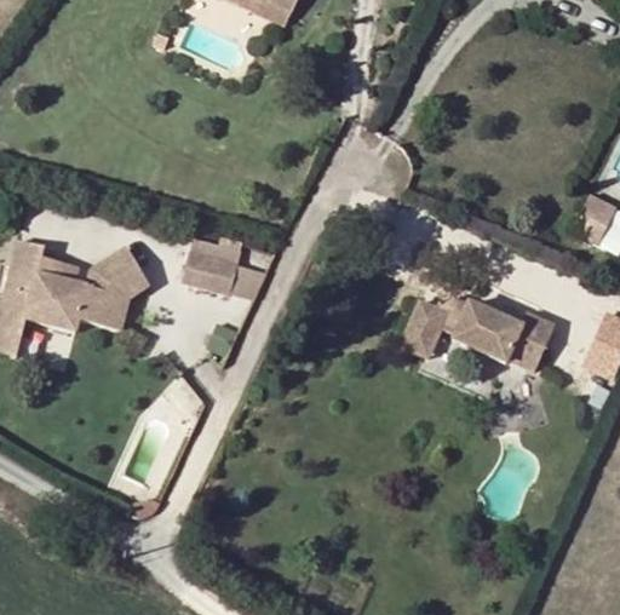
[(231,0),(281,22),(287,9),(269,0),(231,0)]
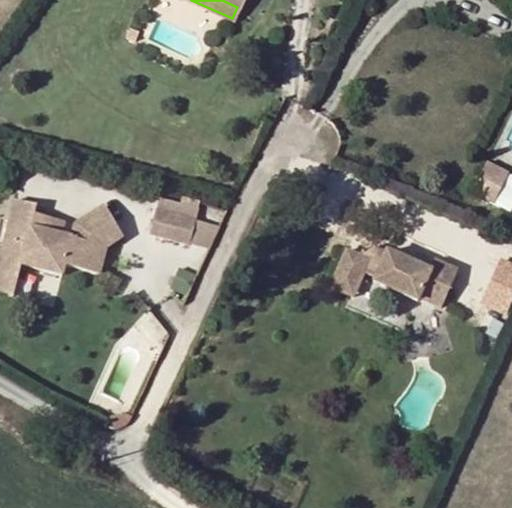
[(478,159),(470,176),(494,188),(502,170),(478,159)]
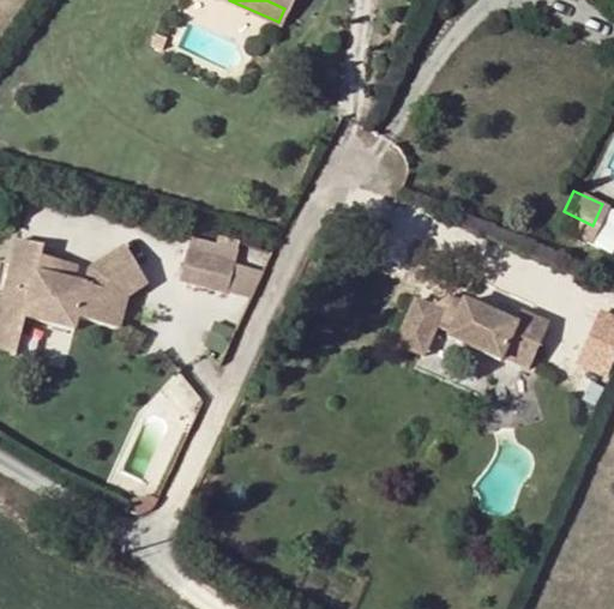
[(593,225),(564,211),(558,225),(588,239),(593,225)]
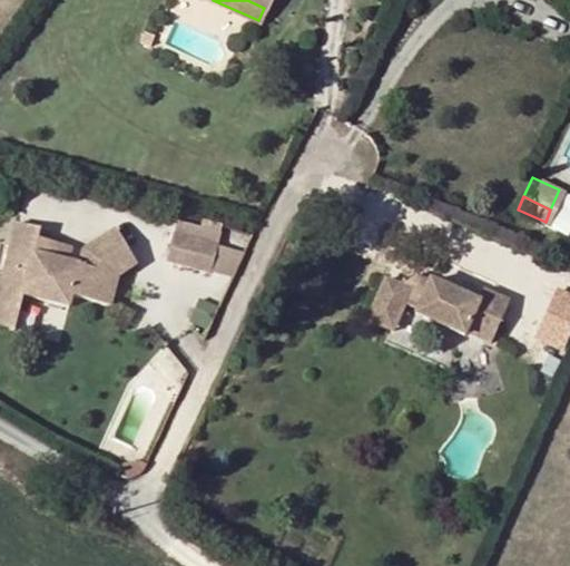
[(40,225),(16,221),(1,276),(0,275),(0,299),(20,305),(22,305),(23,292),(69,303),(71,293),(110,303),(118,273),(137,261),(117,226),(82,246),(79,260),(36,249),(39,235),(40,225)]
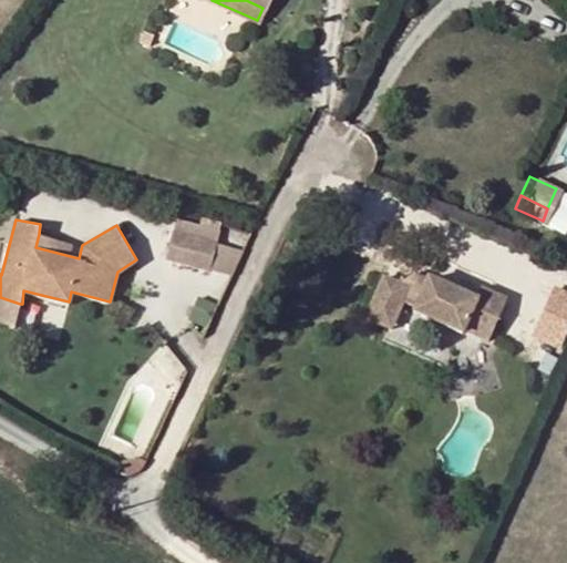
[(217,239),(175,228),(167,257),(209,268),(217,239)]
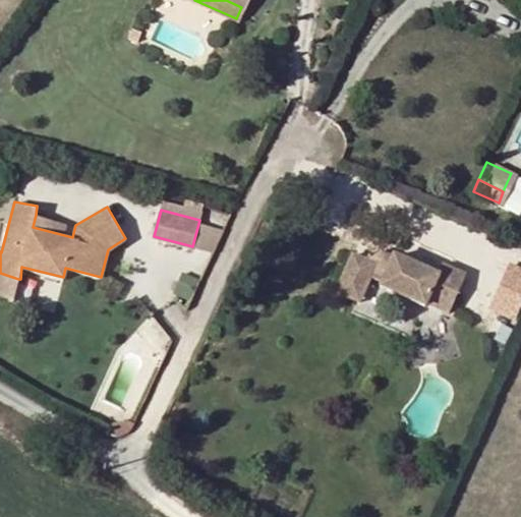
[(75,225),(36,215),(33,227),(72,237),(75,225)]
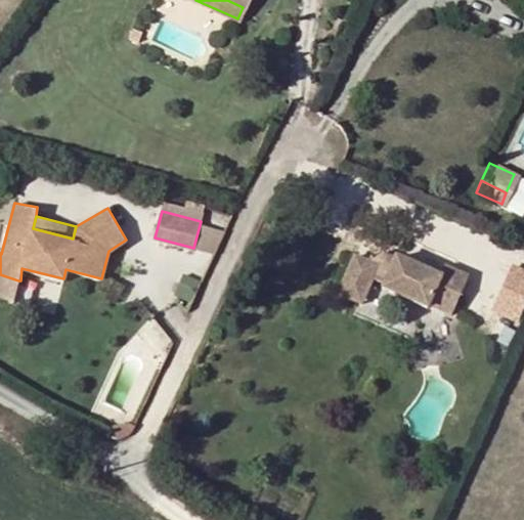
[(348,267),(370,276),(372,272),(385,277),(383,284),(427,302),(429,297),(452,307),(469,270),(444,260),(440,271),(395,250),(393,256),(388,257),(384,248),(370,253),(369,256),(356,250),(348,267)]
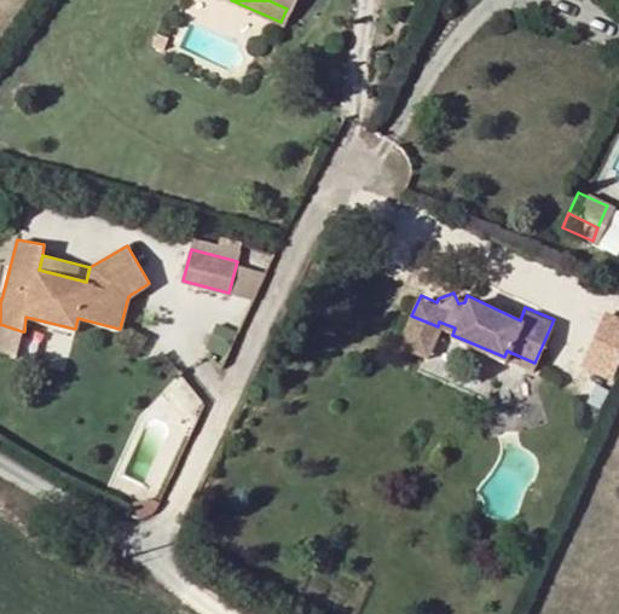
[(579,360),(613,377),(618,364),(618,310),(606,303),(579,360)]
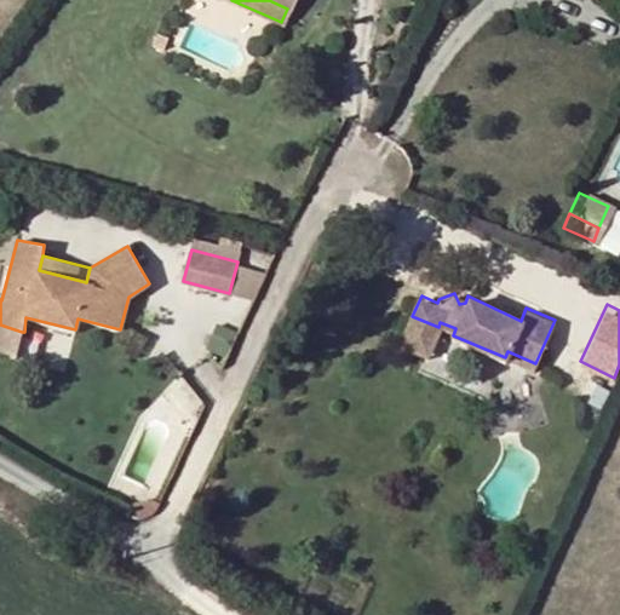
[(426,352),(438,327),(412,316),(400,342),(426,352)]
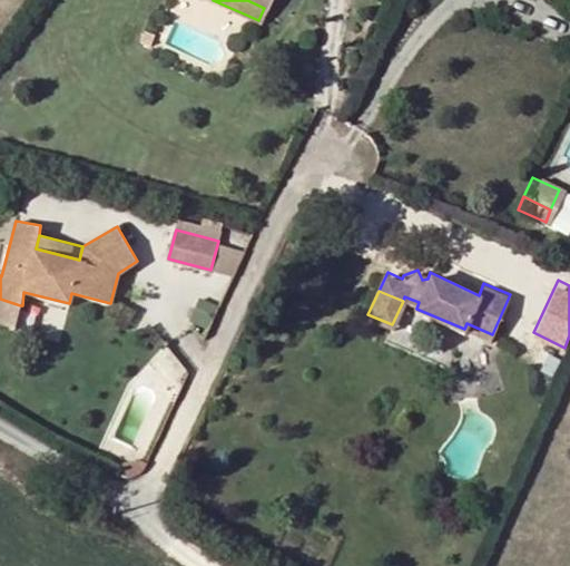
[(20,305),(0,299),(0,323),(15,327),(20,305)]
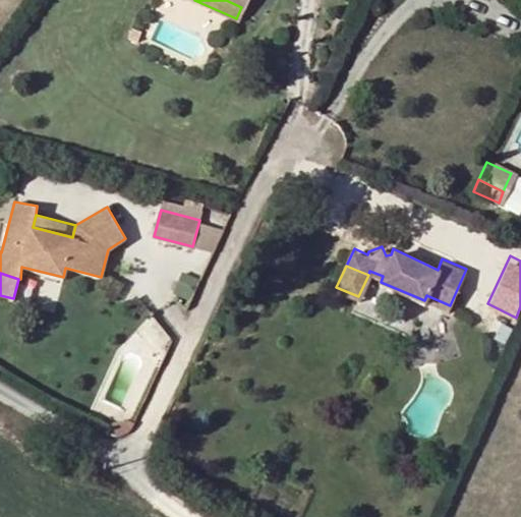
[(122,415),(110,419),(114,432),(126,426),(122,415)]
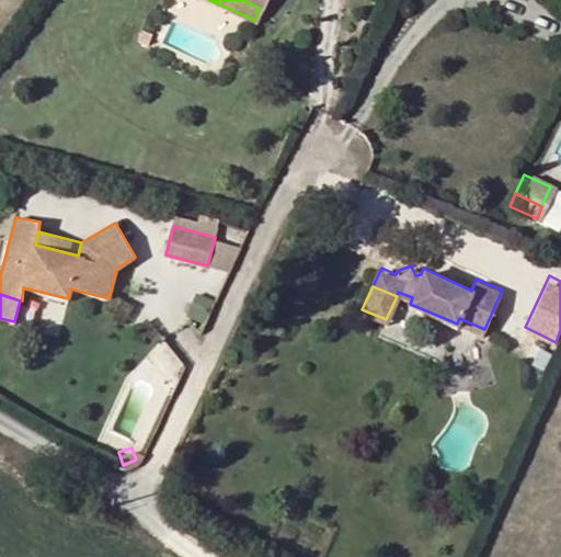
[(450,508),(439,504),(436,515),(447,520),(450,508)]
